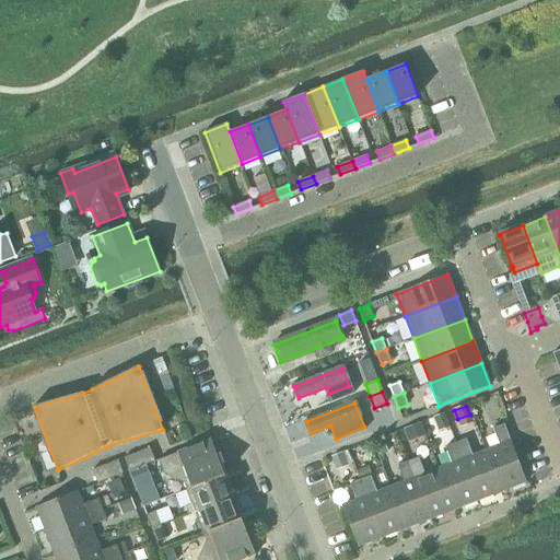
[(434,419),(440,432),(451,429),(445,415),(434,419)]
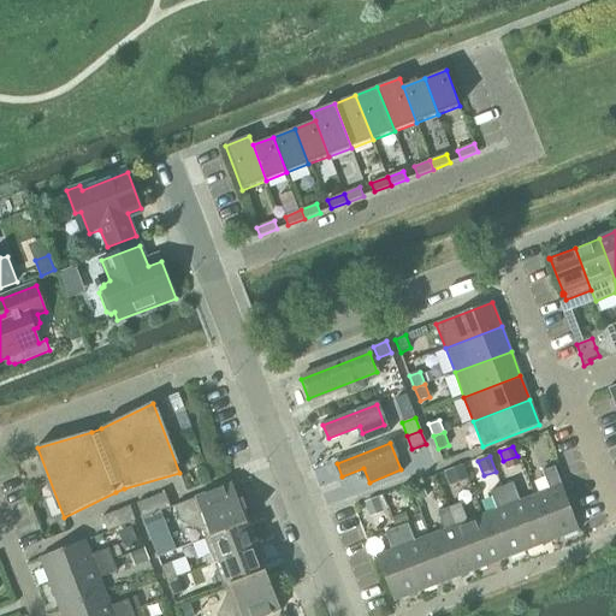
[(450,487),(468,480),(463,467),(445,474),(450,487)]
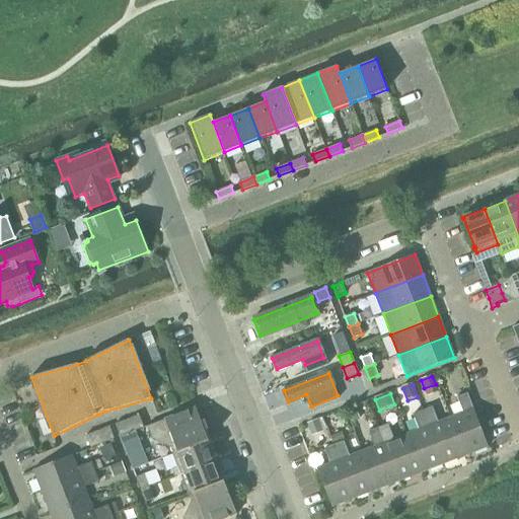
[(463,413),(451,418),(465,455),(489,446),(467,393),(457,397),(463,413)]
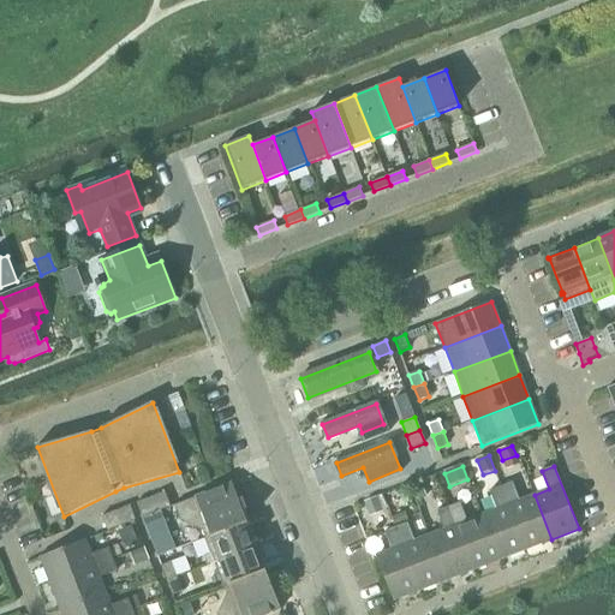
[(513,482),(501,487),(525,550),(551,539),(535,495),(520,501),(513,482)]
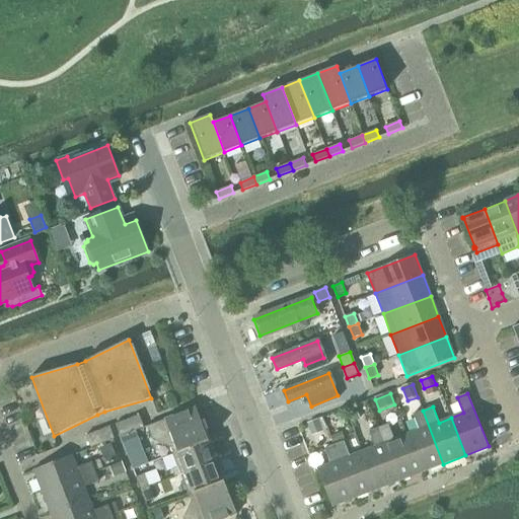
[(152,440),(171,448),(173,454),(209,441),(196,408),(147,427),(152,440)]
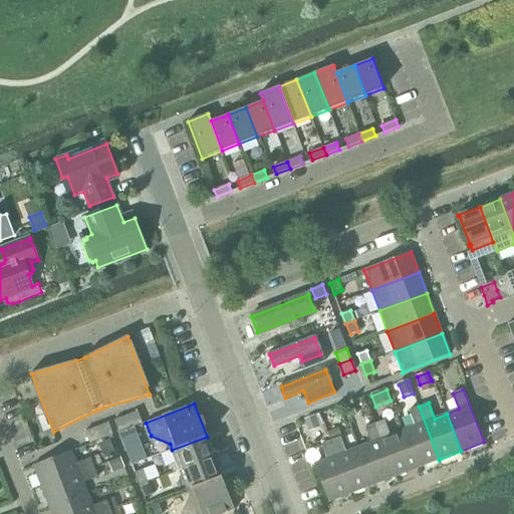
[(415,426),(403,431),(417,468),(439,460),(419,407),(410,411),(415,426)]
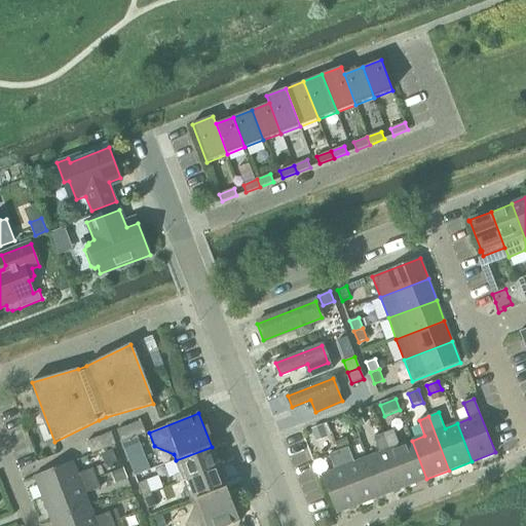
[(122,443),(146,434),(141,420),(117,430),(122,443)]
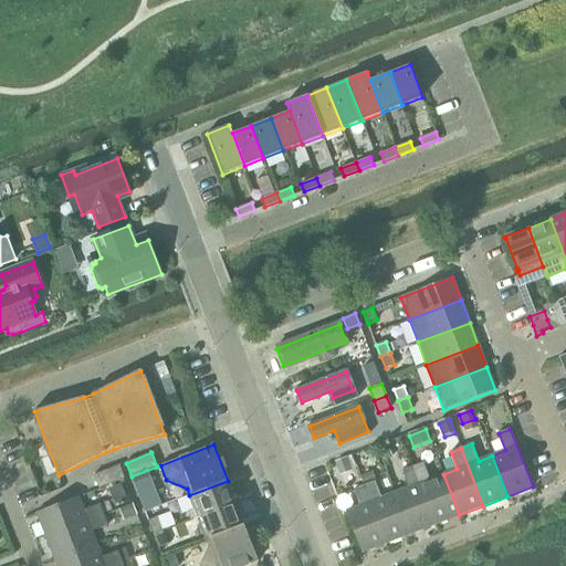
[(423,462),(412,467),(436,524),(459,515),(443,474),(430,480),(423,462)]
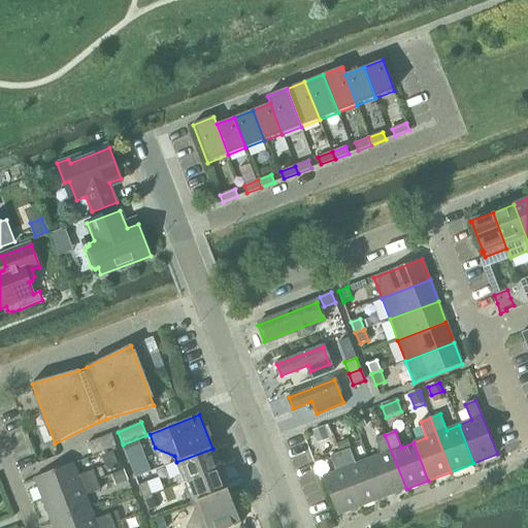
[(92,456),(117,447),(111,434),(88,443),(92,456)]
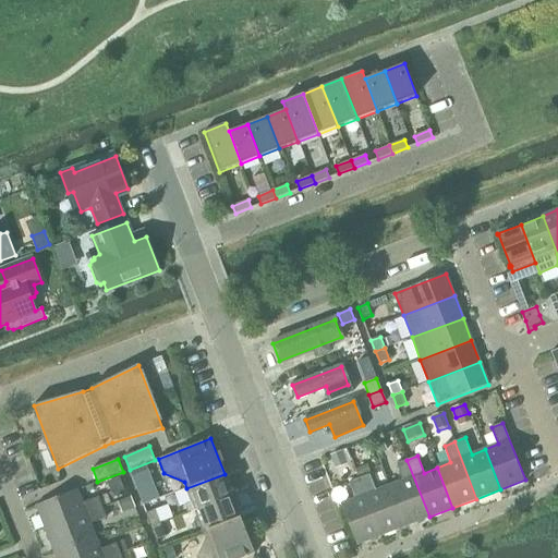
[(403,481),(390,486),(405,526),(429,517),(407,460),(397,464),(403,481)]
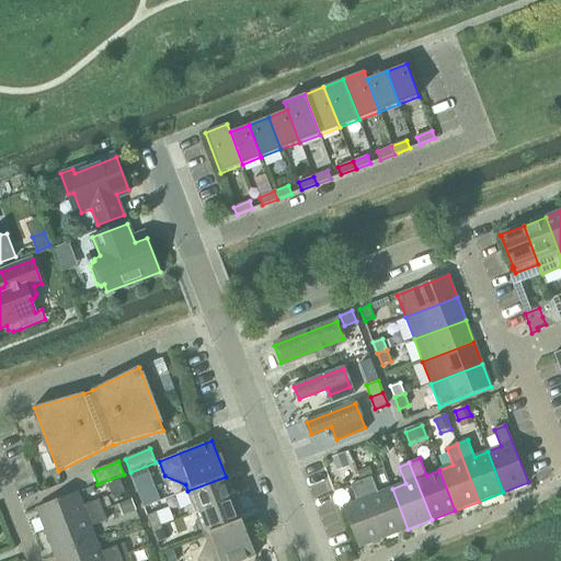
[(369,467),(357,472),(361,481),(382,538),(408,529),(392,489),(378,493),(371,477),(373,477),(369,467)]
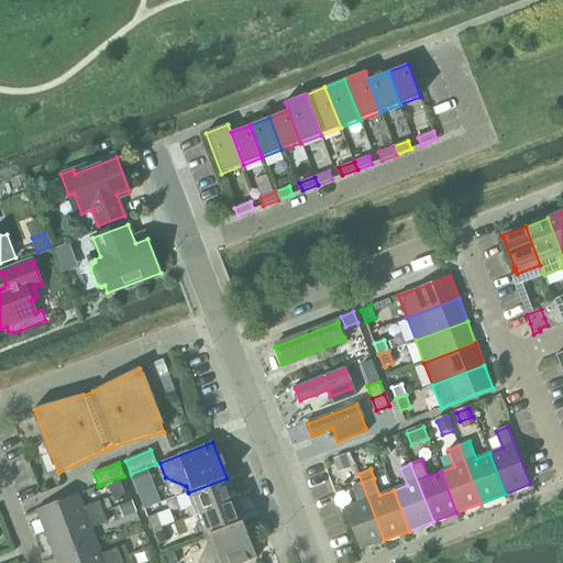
[(132,477),(131,477),(133,481),(139,493),(155,486),(147,470),(132,477)]
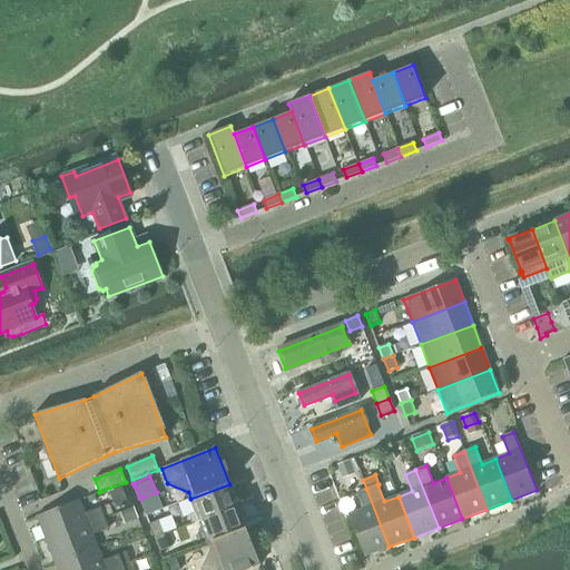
[(199,521),(237,507),(229,484),(190,499),(195,512),(189,514),(193,521),(198,519),(199,521)]
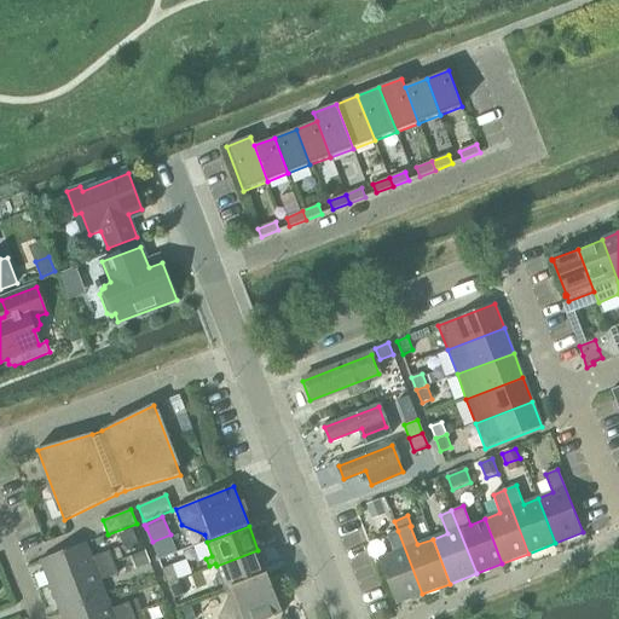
[(394,554),(379,560),(395,605),(422,594),(398,531),(387,534),(394,554)]
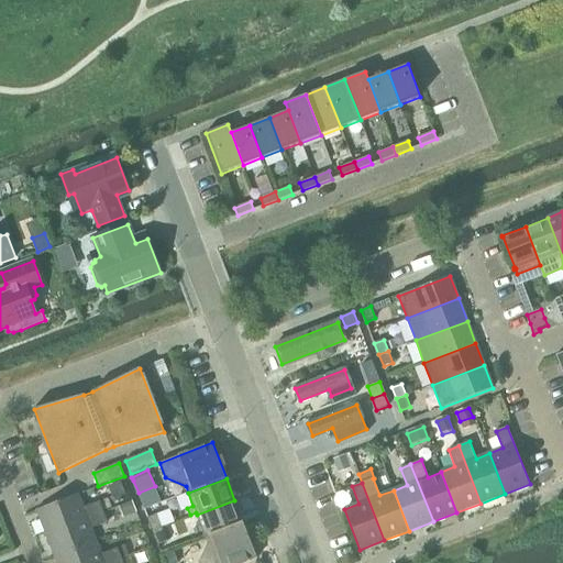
[(155,486),(139,493),(145,509),(162,503),(155,486)]
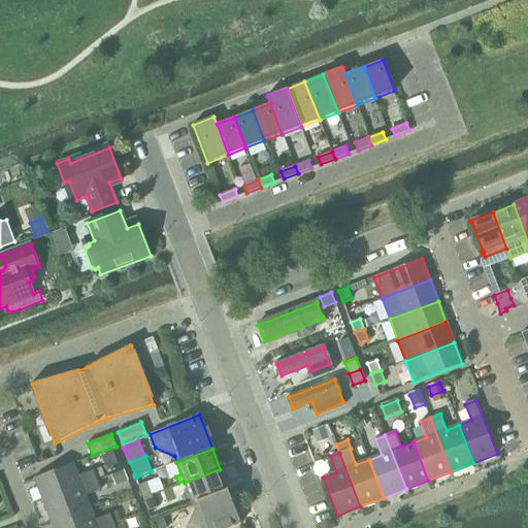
[(73,463),(34,479),(42,500),(97,481),(105,477),(101,467),(77,476),(73,463)]
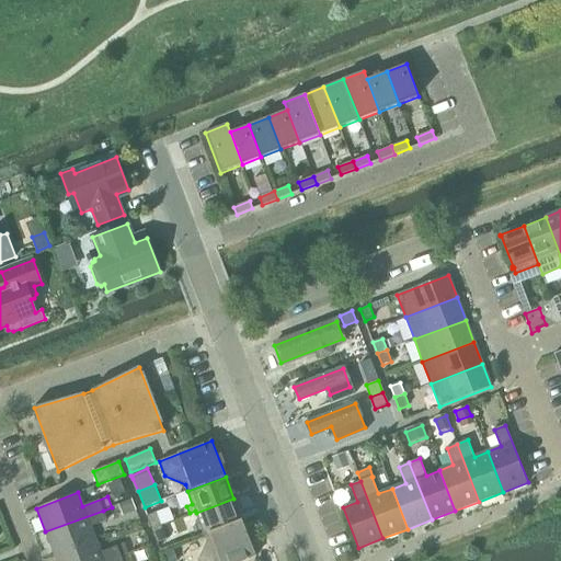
[(204,535),(242,521),(233,499),(196,513),(204,535)]
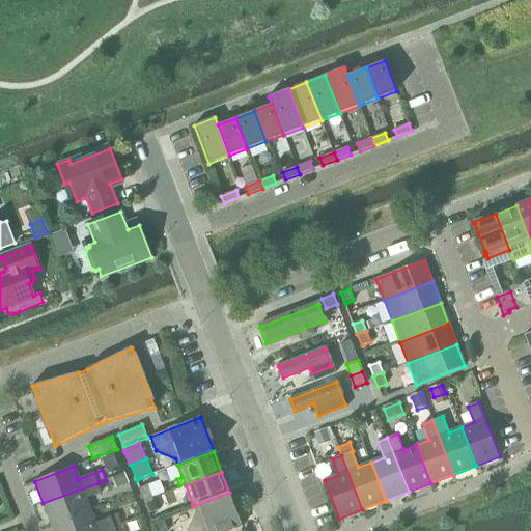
[(116,487),(129,483),(126,473),(112,477),(116,487)]
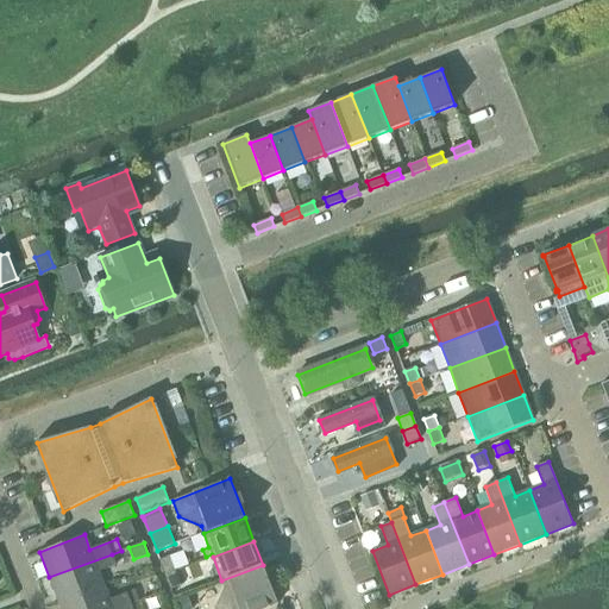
[(112,554),(49,577),(58,603),(104,586),(99,572),(117,565),(112,554)]
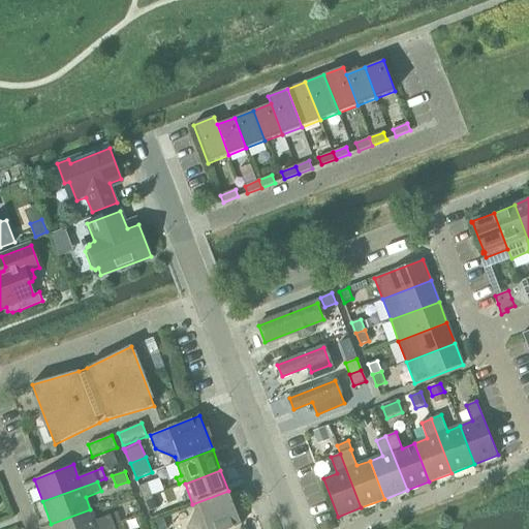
[(144,499),(152,496),(148,484),(138,487),(144,499)]
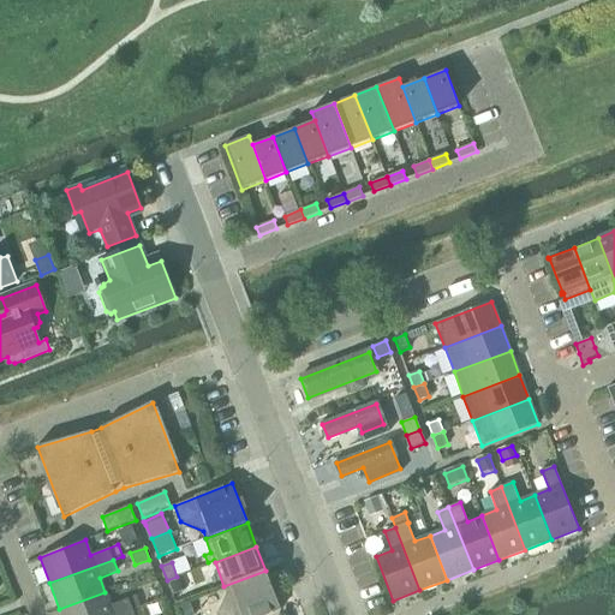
[(266,571),(224,586),(227,593),(216,614),(266,614),(281,609),(266,571)]
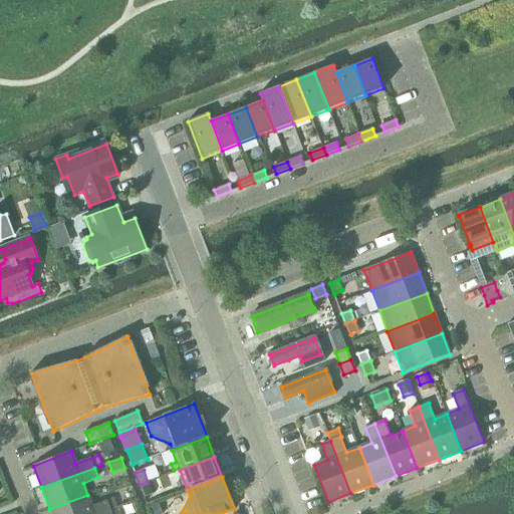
[(148,482),(140,485),(145,498),(153,494),(148,482)]
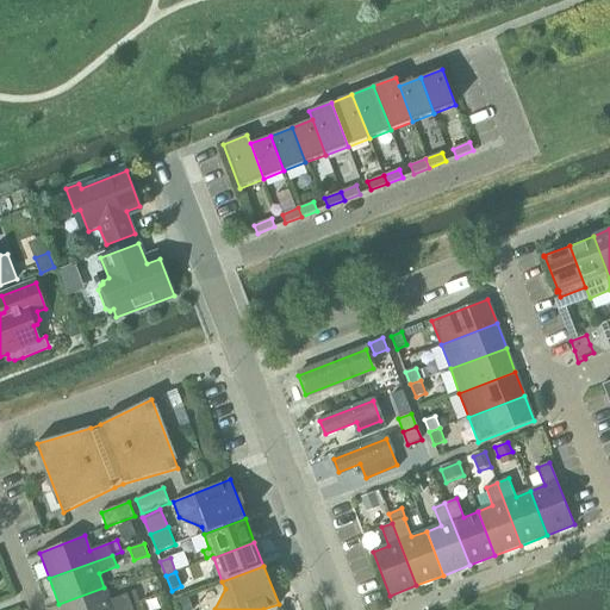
[(104,587),(58,604),(61,609),(119,609),(132,605),(141,602),(136,591),(110,601),(104,587)]
